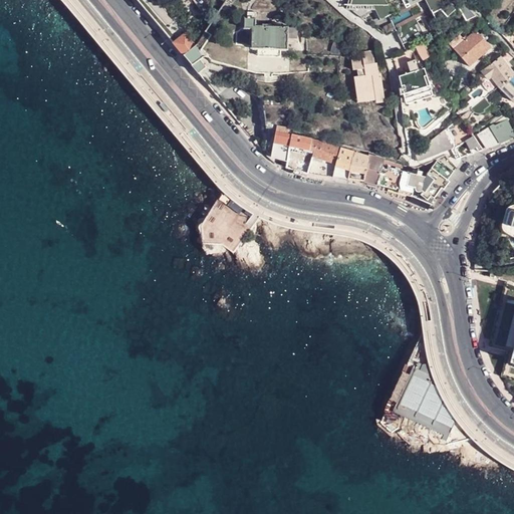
[(351,0),(350,8),(371,7),(374,13),(387,36),(397,30),(389,16),(393,14),(386,0),(351,0)]
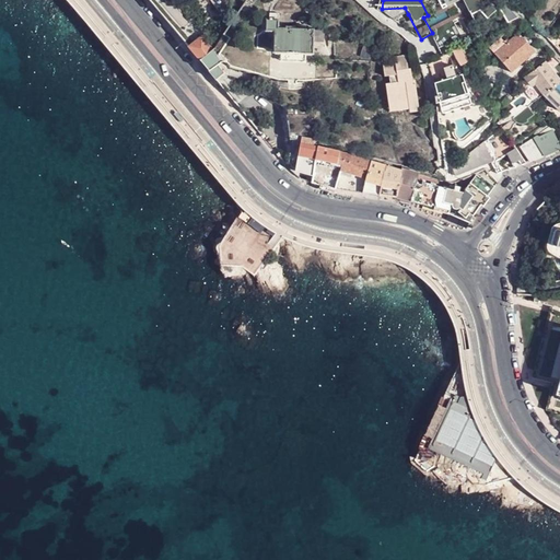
[(441,0),(446,11),(462,4),(467,16),(505,1),(504,0),(441,0)]
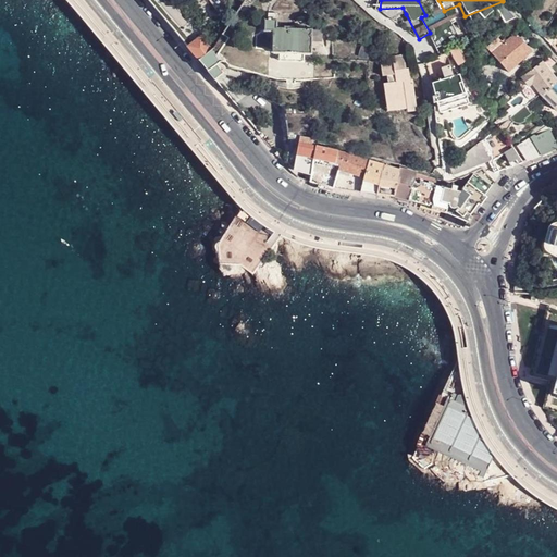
[(499,10),(507,24),(511,23),(519,19),(506,5),(499,10)]
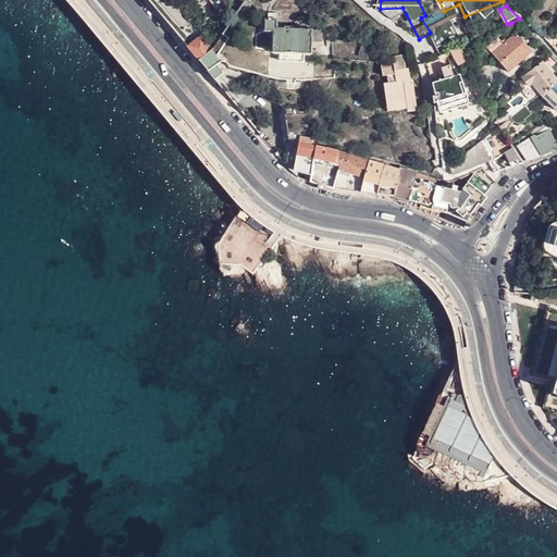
[(403,8),(380,9),(394,21),(406,14),(403,8)]
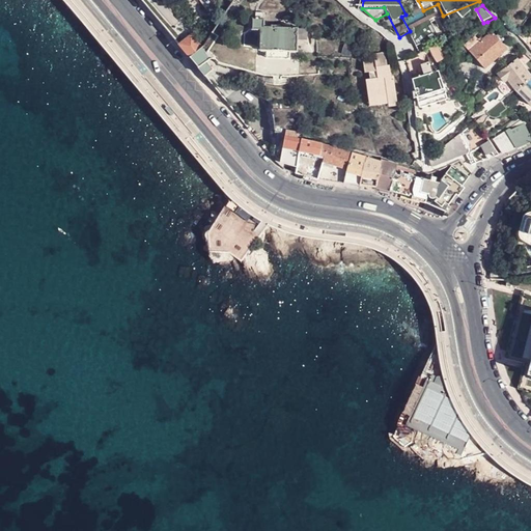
[(264,26),(264,19),(255,19),(252,19),(252,28),(252,29),(259,29),(260,26),(264,26)]
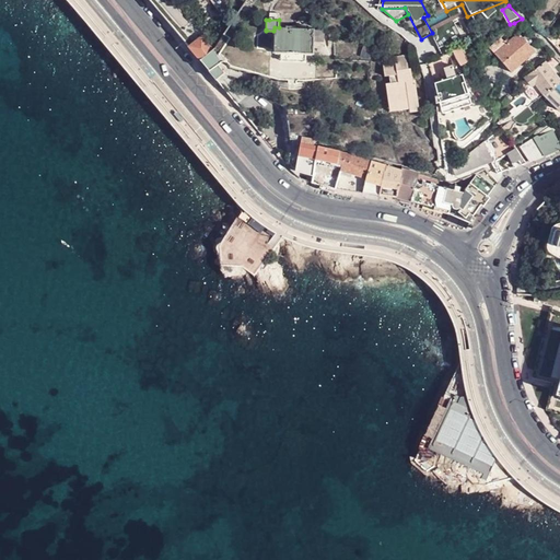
[(454,22),(432,33),(440,49),(462,38),(454,22)]
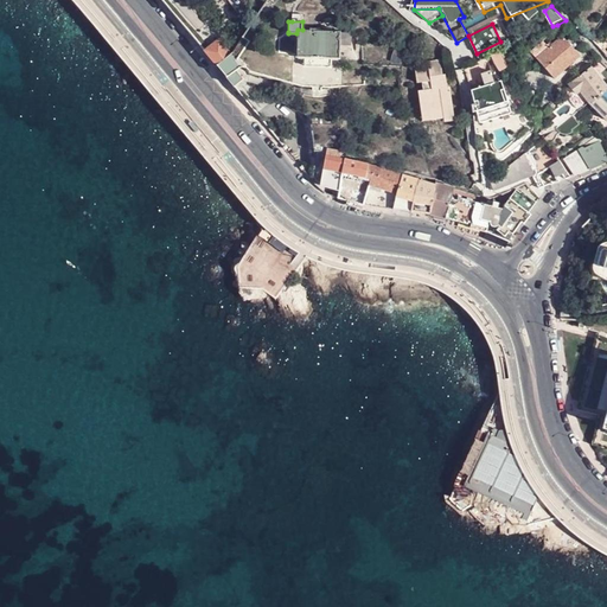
[(332,58),(340,58),(340,45),(340,32),(342,31),(302,30),(298,30),(296,33),(296,55),(296,57),(305,57),(332,58)]
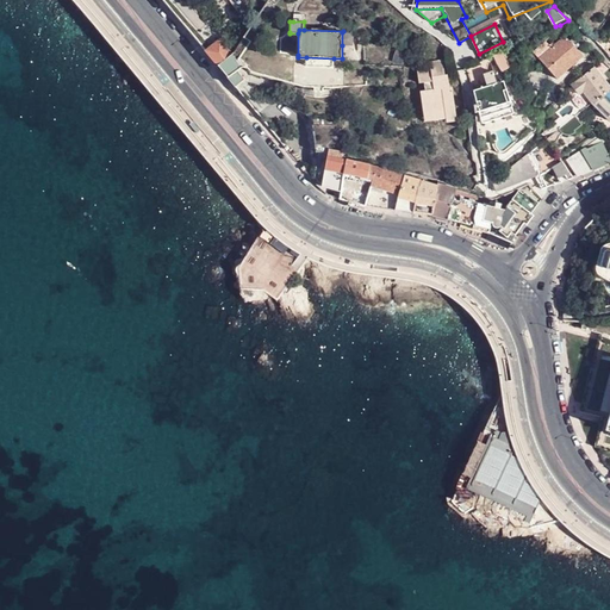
[(298,55),(298,33),(290,33),(290,32),(287,32),(279,38),(279,53),(298,55)]
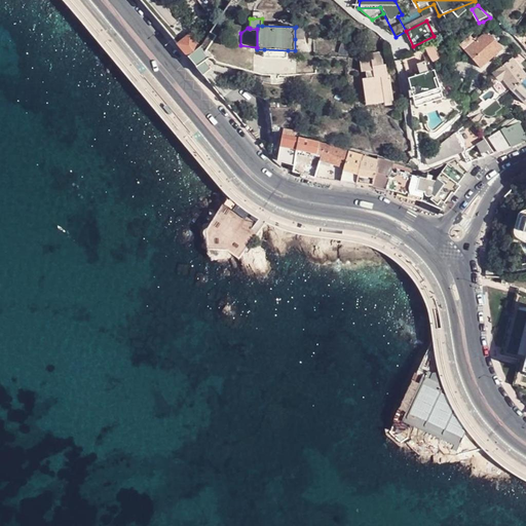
[(295,28),(295,39),(304,39),(304,32),(300,28),(295,28)]
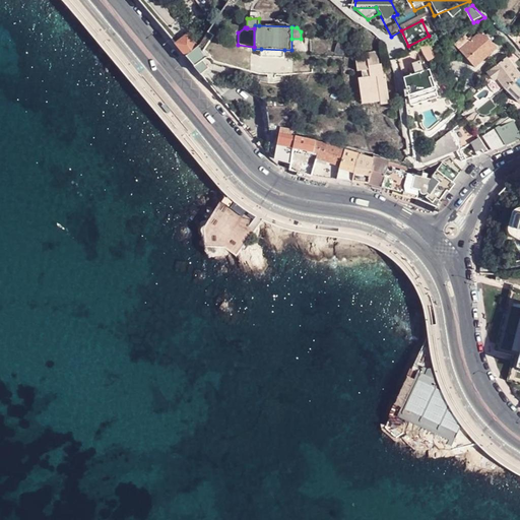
[(475,68),(498,48),(491,41),(490,39),(482,30),(473,39),(460,51),(475,68)]
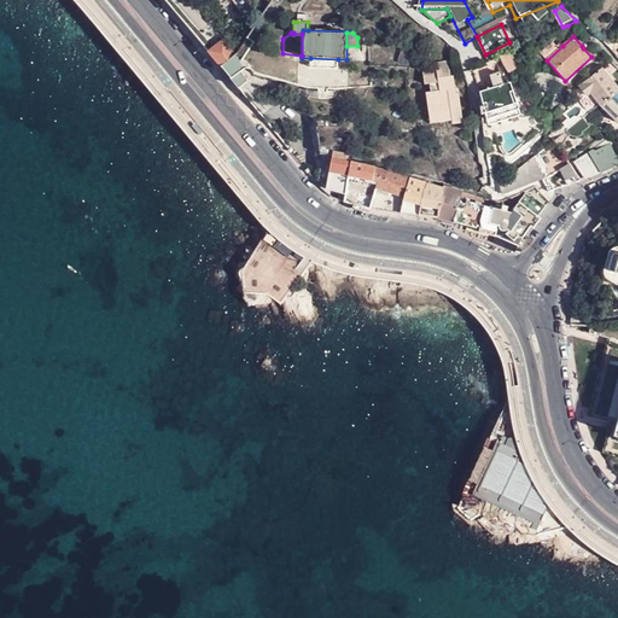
[(208,52),(220,65),(234,54),(222,40),(208,52)]
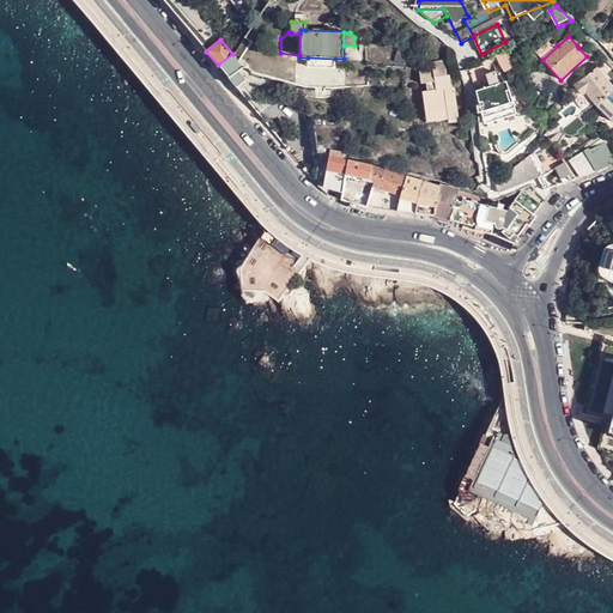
[(536,53),(542,60),(558,46),(556,43),(553,46),(550,42),(536,53)]
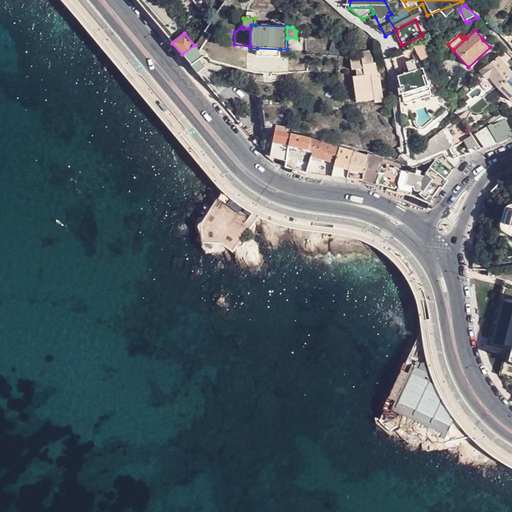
[(415,47),(418,55),(426,51),(428,50),(427,49),(424,43),(415,47)]
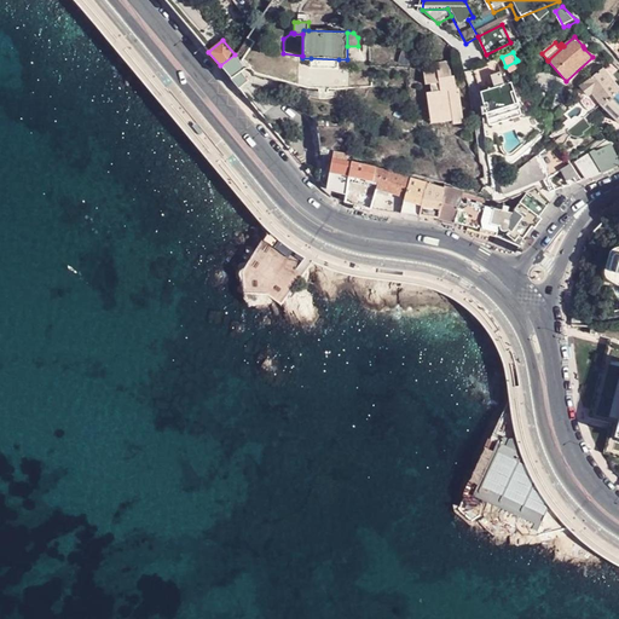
[(220,65),(231,79),(241,71),(247,67),(235,55),(220,65)]
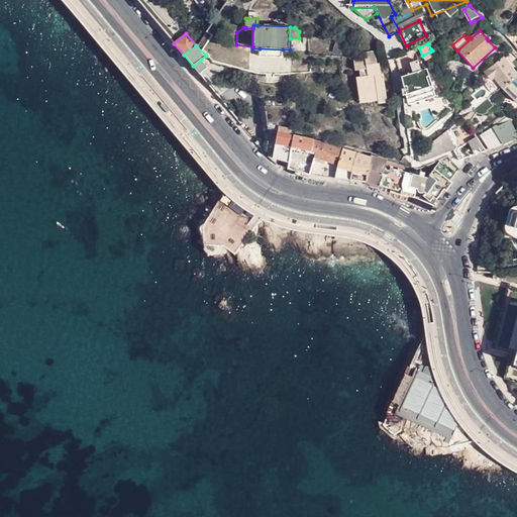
[(283,57),(283,49),(260,48),(259,57),(283,57)]
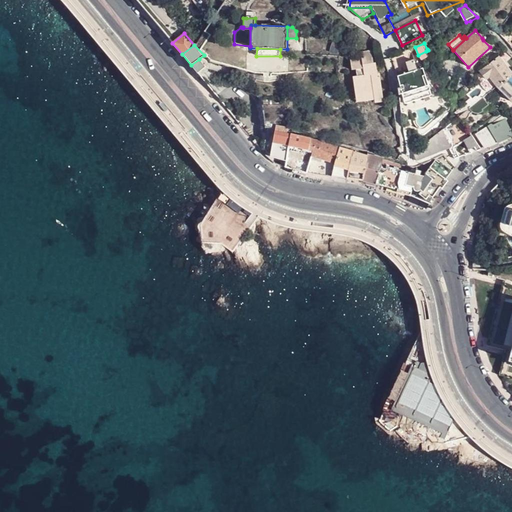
[(375,103),(383,102),(379,73),(377,73),(375,63),(373,63),(371,50),(360,52),(361,58),(350,60),(351,70),(356,69),(356,76),(352,77),(356,103),(374,100),(375,103)]
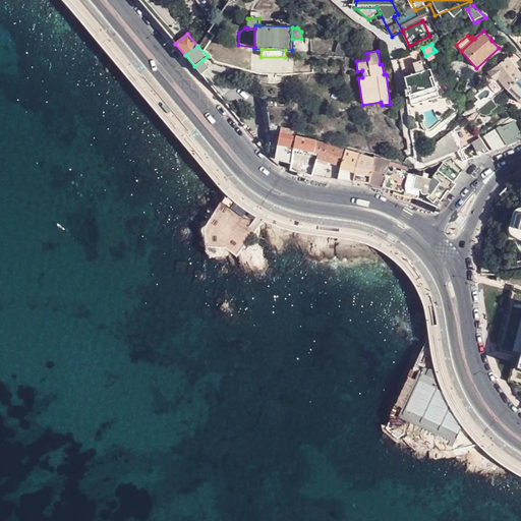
[(425,56),(429,61),(436,58),(433,52),(425,56)]
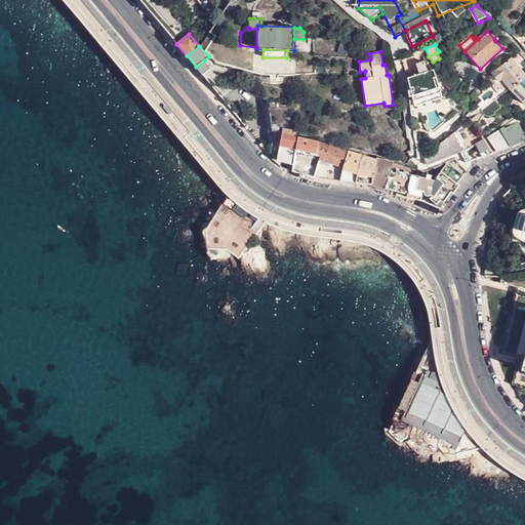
[(524,74),(513,58),(493,74),(499,82),(502,79),(511,89),(524,77),(524,74)]
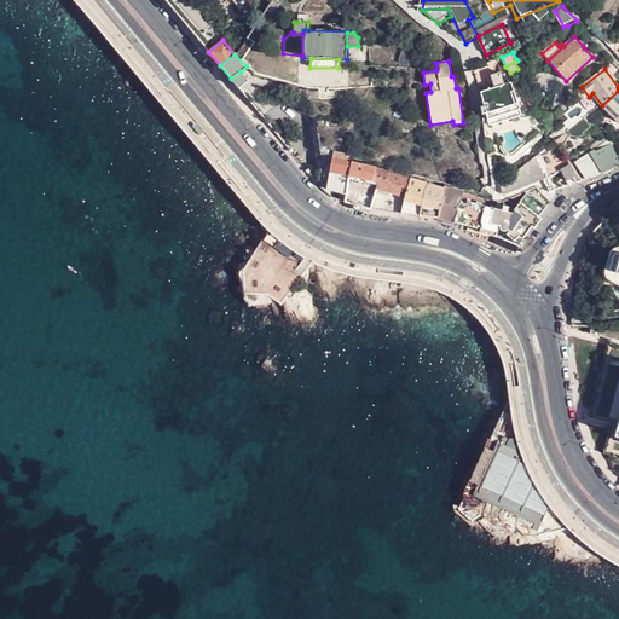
[(231,79),(238,87),(248,80),(241,71),(231,79)]
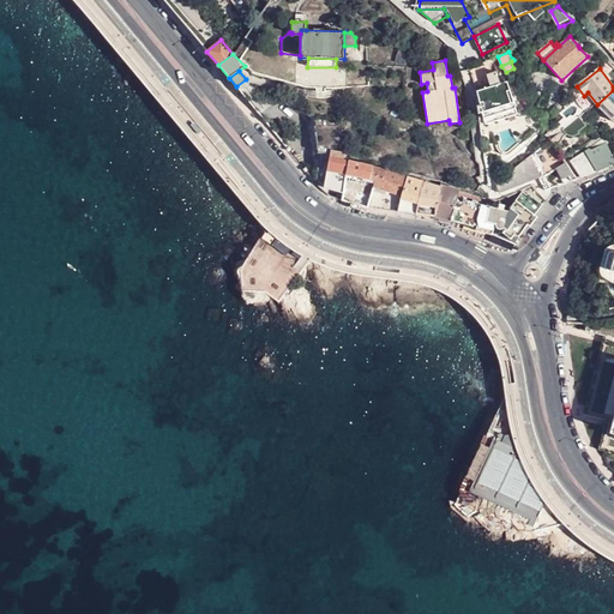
[(486,74),(489,88),(500,84),(495,72),(486,74)]
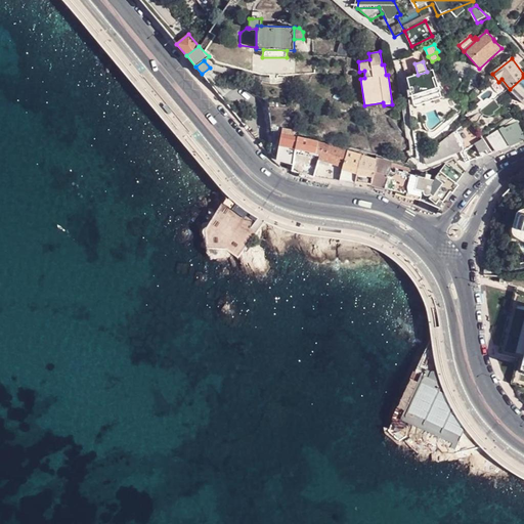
[(441,93),(433,70),(427,72),(418,75),(406,78),(410,90),(412,96),(413,101),(441,93)]
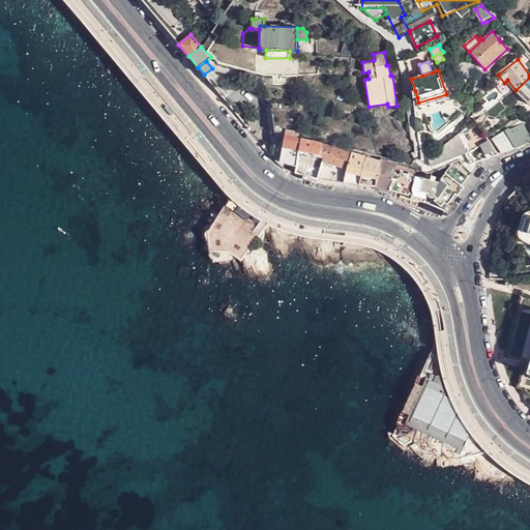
[(529,78),(516,90),(529,106),(529,105),(529,78)]
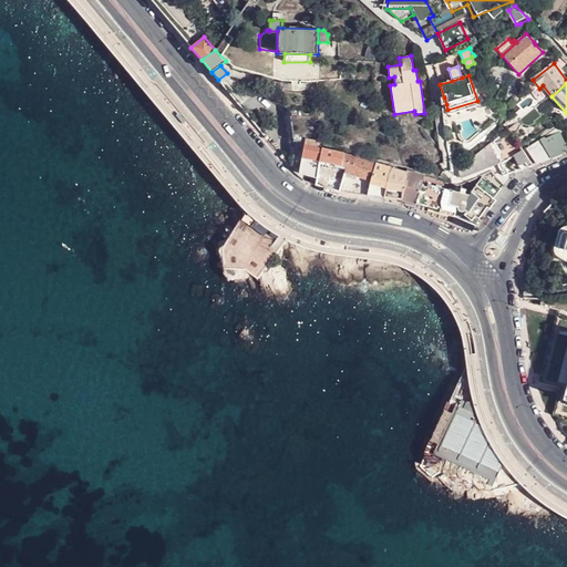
[(447,110),(449,115),(480,106),(477,101),(447,110)]
